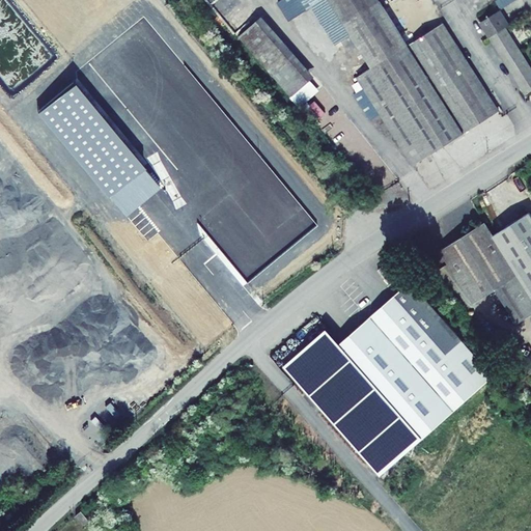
[(499,108),(443,21),(410,43),(382,0),(279,0),(290,19),(314,4),(337,40),(353,31),(373,64),(359,74),(366,85),(356,91),(372,118),(383,112),(414,162),(499,108)]
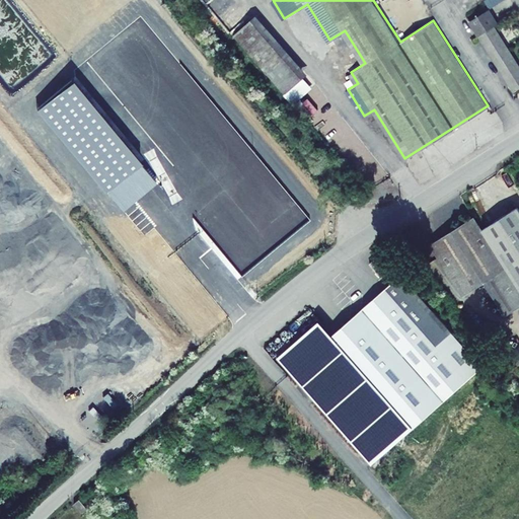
[(485,42),(499,32),(495,26),(499,23),(490,8),(471,20),(485,42)]
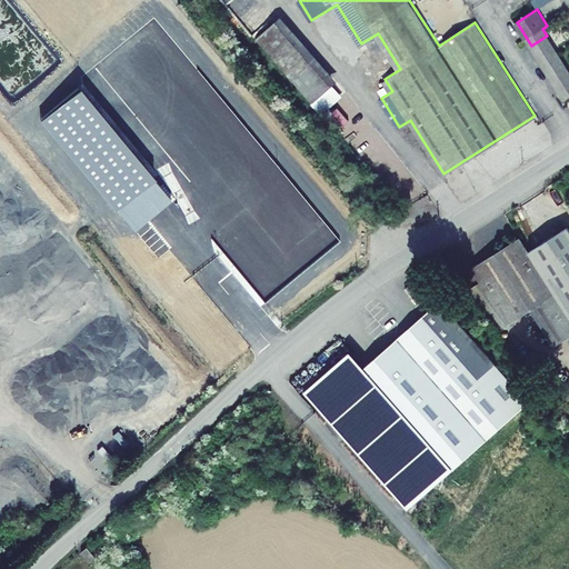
[(165,23),(171,31),(186,18),(179,11),(165,23)]
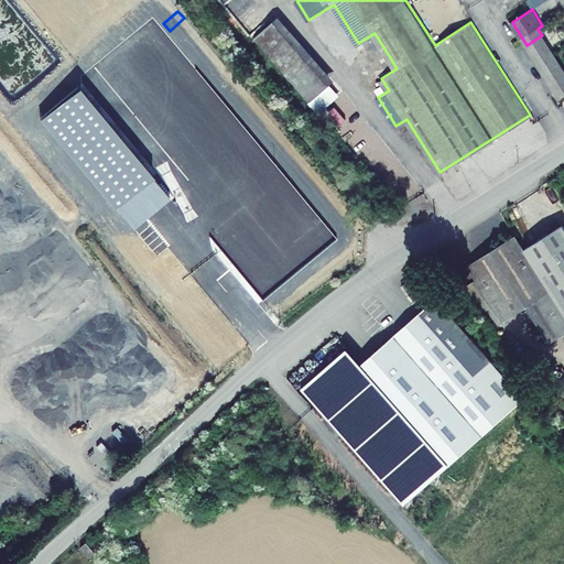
[(279,17),(272,22),(328,86),(334,80),(279,17)]
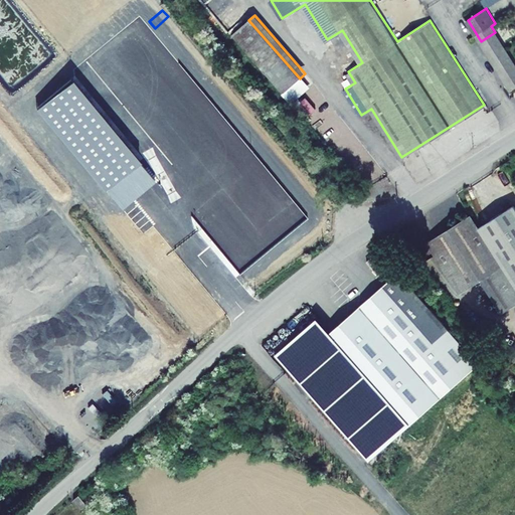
[(300,78),(248,20),(231,34),(283,94),(300,78)]
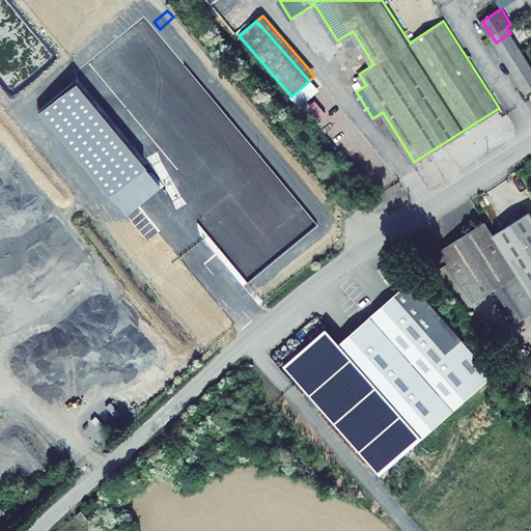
[(337,40),(359,74),(373,64),(353,31),(337,40)]
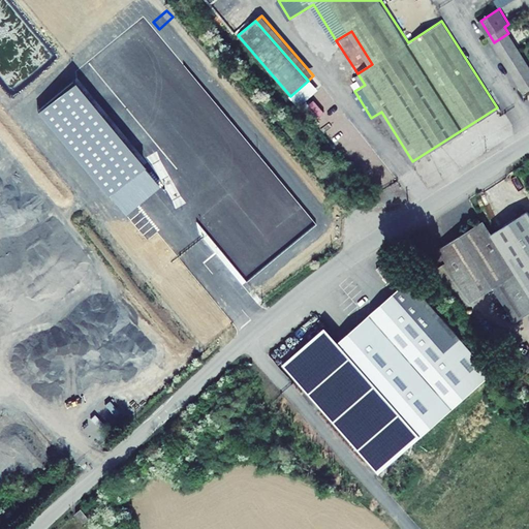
[(528,67),(508,33),(494,42),(525,92),(528,89),(528,67)]
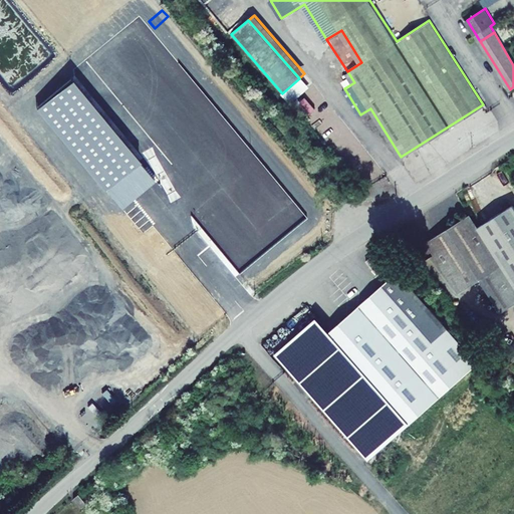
[(195,62),(174,79),(206,118),(227,100),(195,62)]
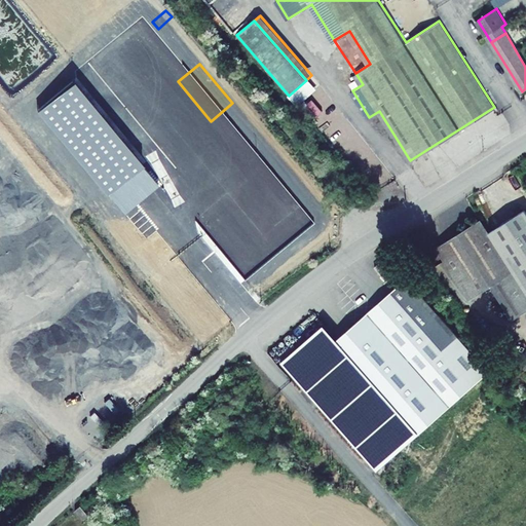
[(144,162),(74,81),(37,110),(107,193),(108,192),(124,213),(135,203),(158,184),(142,164),(144,162)]
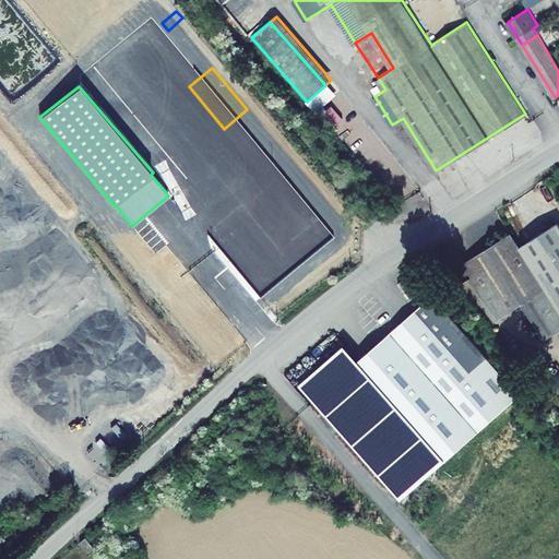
[(558,331),(558,227),(556,223),(519,246),(510,234),(463,262),(499,319),(522,305),(545,341),(558,331)]
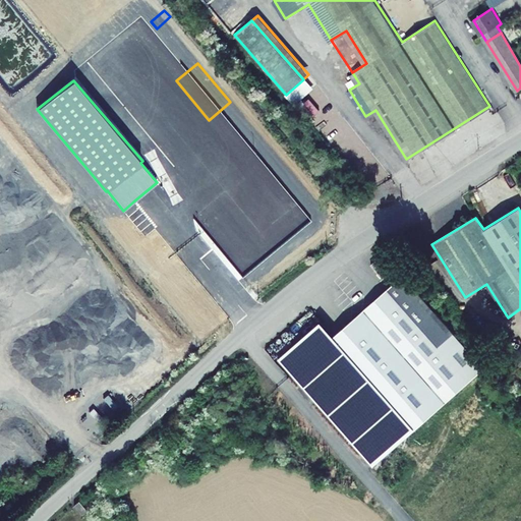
[(392,272),(397,268),(385,254),(380,258),(392,272)]
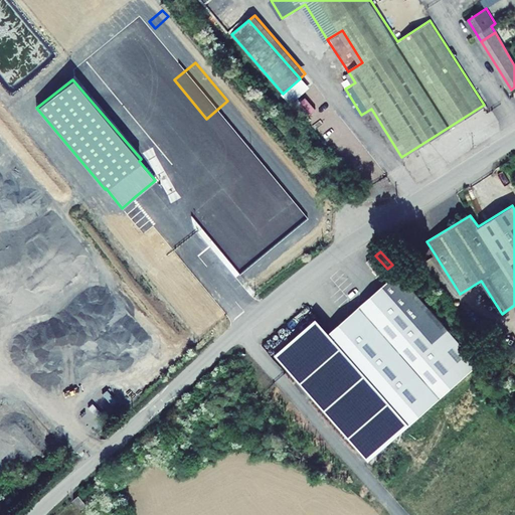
[(383,271),(372,258),(366,263),(377,276),(383,271)]
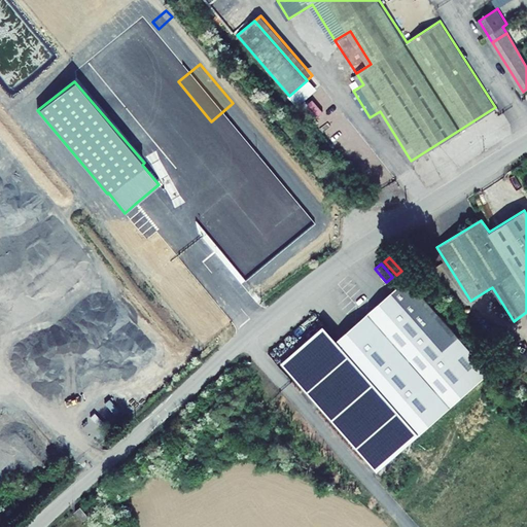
[(491,373),(408,279),(338,341),(421,434),(491,373)]
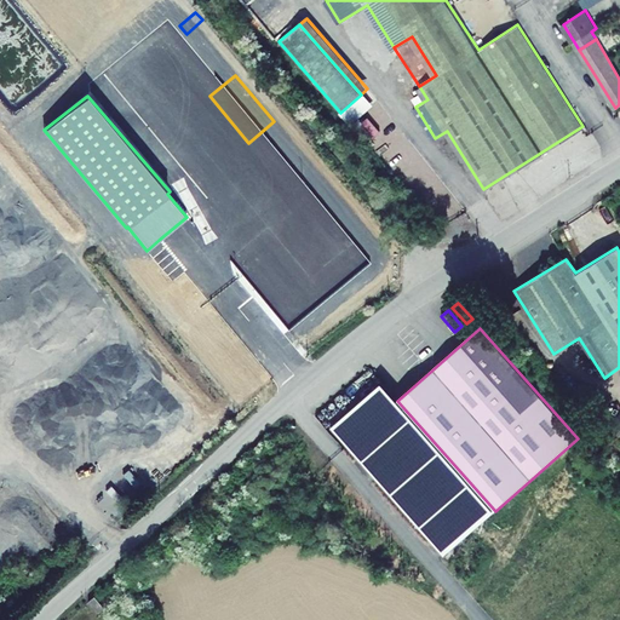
[(103,602),(112,595),(104,585),(96,592),(103,602)]
